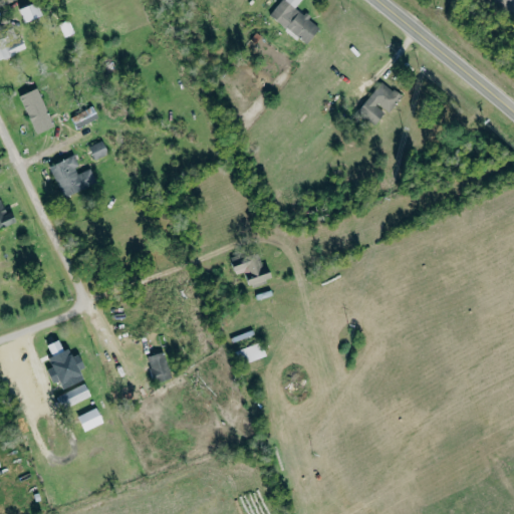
[(288,0),(282,0),(272,14),(307,43),(321,27),(288,0)]
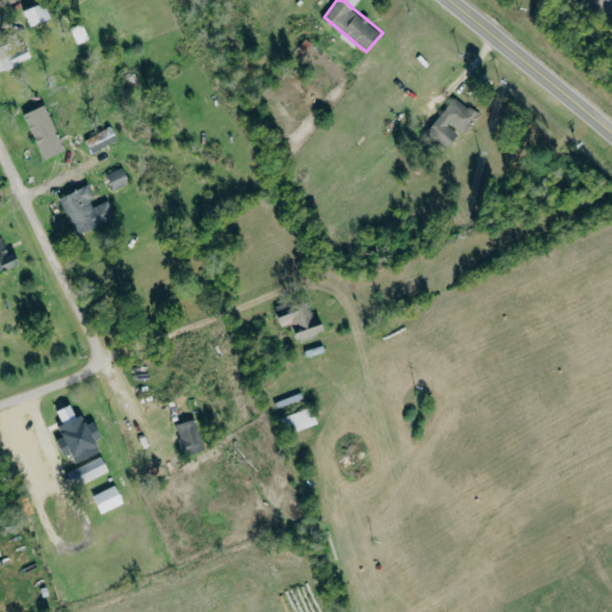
[(24,10),(31,26),(51,17),(44,1),(24,10)]
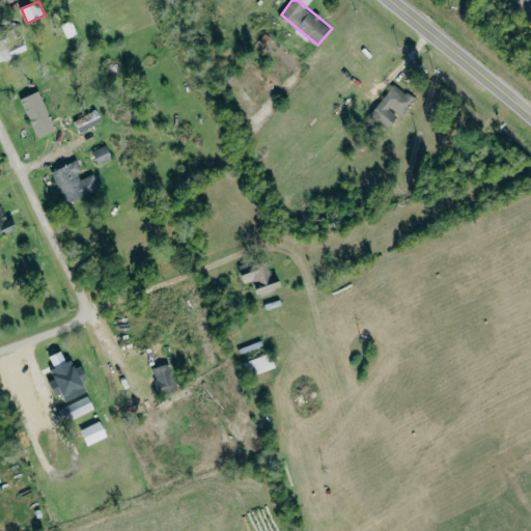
[(0,60),(26,51),(19,31),(0,37),(0,60)]
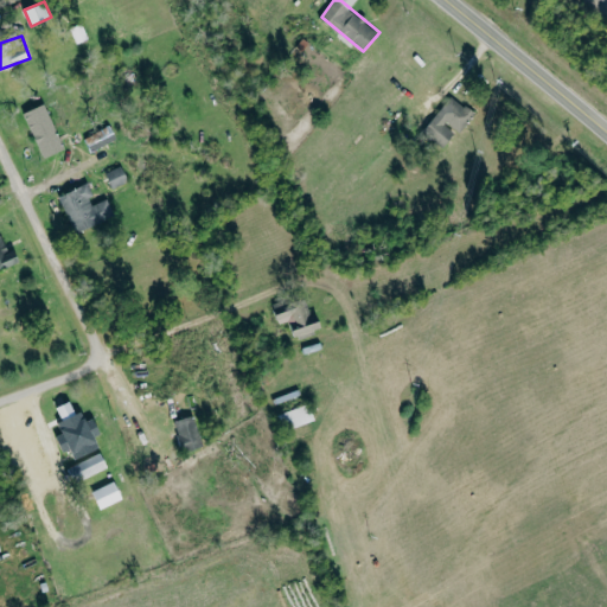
[(446,147),(457,131),(460,133),(475,112),(451,95),(425,132),(446,147)]
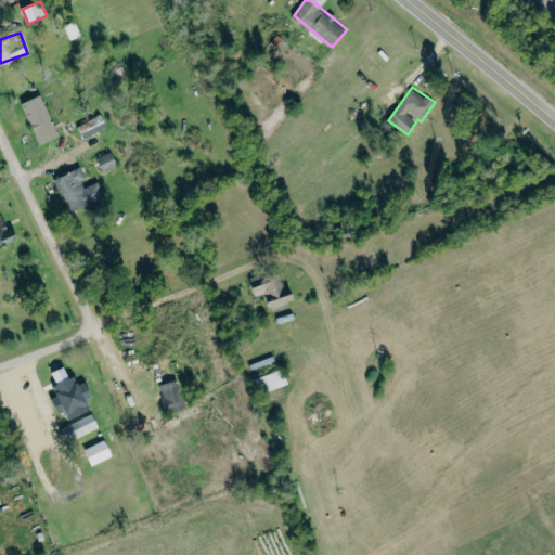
[(41,144),(60,136),(40,94),(22,103),(41,144)]
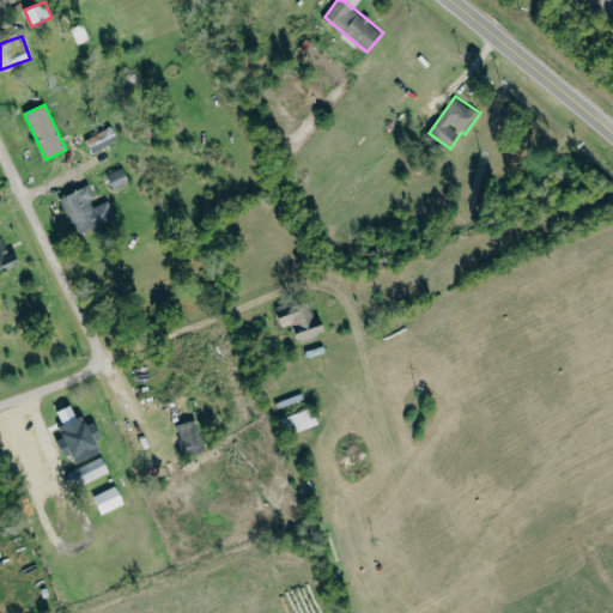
[(86,139),(95,153),(119,139),(111,126),(86,139)]
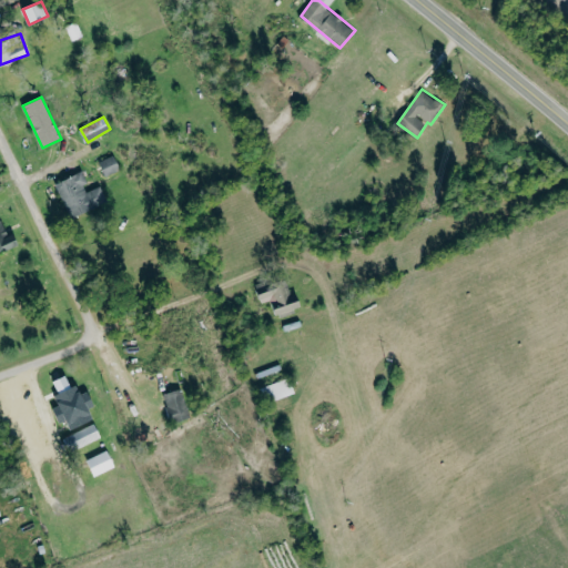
[(121,170),(114,154),(100,161),(105,176),(121,170)]
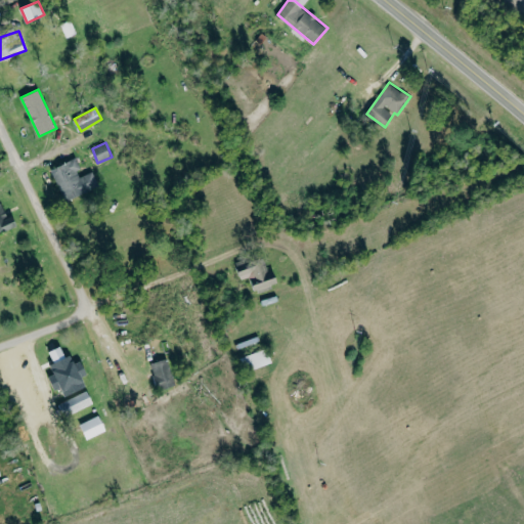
[(52,168),(64,201),(99,187),(94,171),(83,175),(77,159),(52,168)]
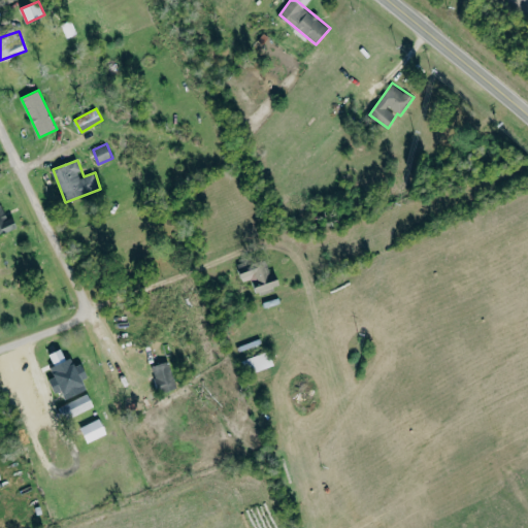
[(281,286),(277,276),(271,278),(267,264),(240,271),(243,283),(254,279),(257,292),(281,286)]
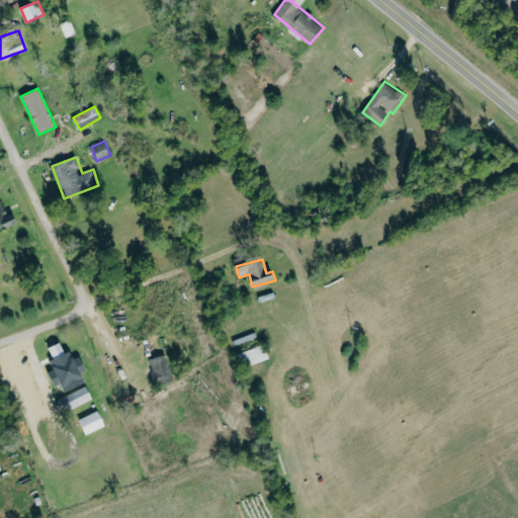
[(85,381),(81,372),(86,370),(80,356),(74,359),(70,350),(65,353),(61,342),(49,347),(54,358),(50,360),(54,369),(49,372),(54,385),(61,383),(64,392),(85,381)]
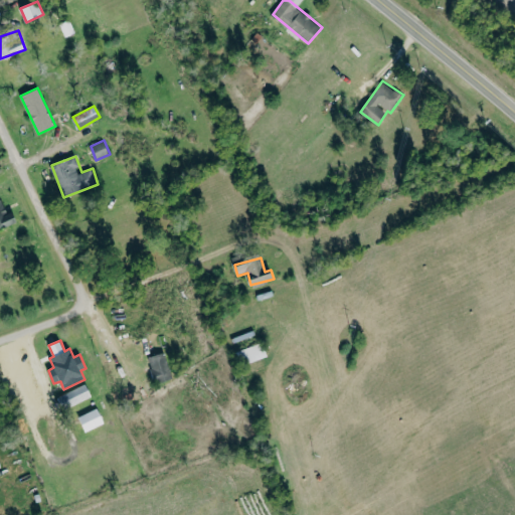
[(245,365),(268,355),(262,341),(239,351),(245,365)]
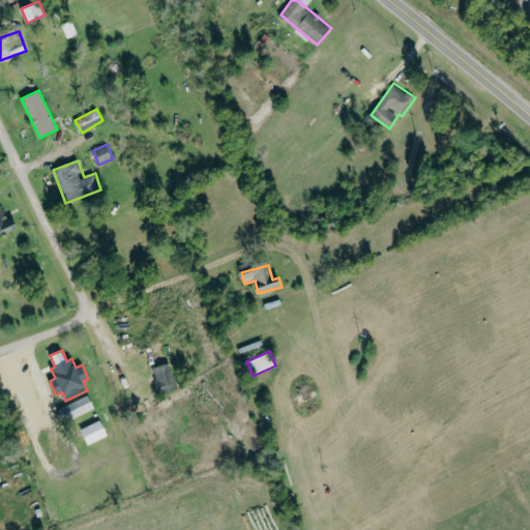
[(178,389),(171,362),(152,367),(160,393),(178,389)]
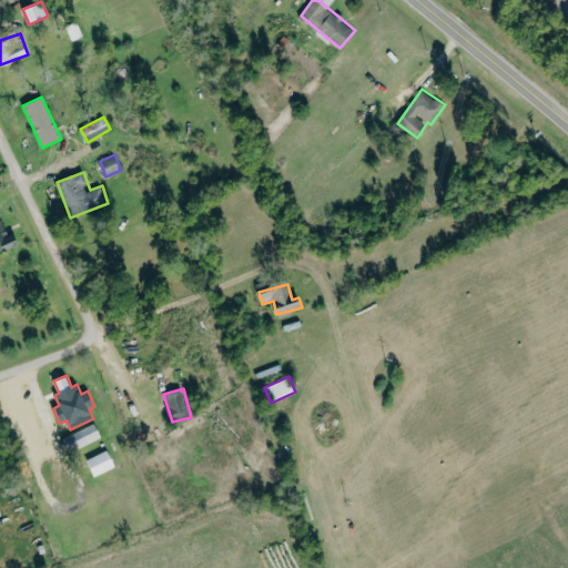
[(102,438),(97,425),(66,436),(70,450),(102,438)]
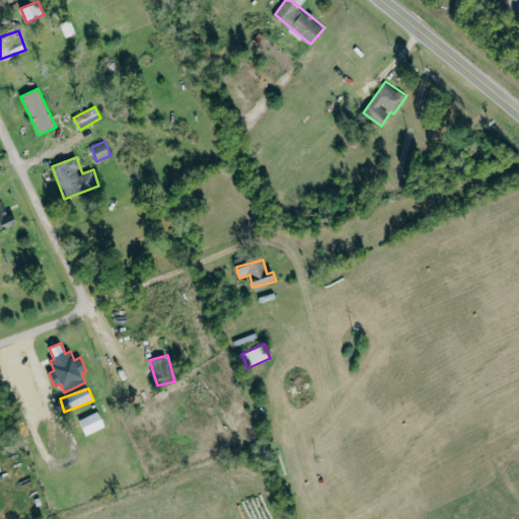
[(79,420),(87,436),(105,427),(98,411),(79,420)]
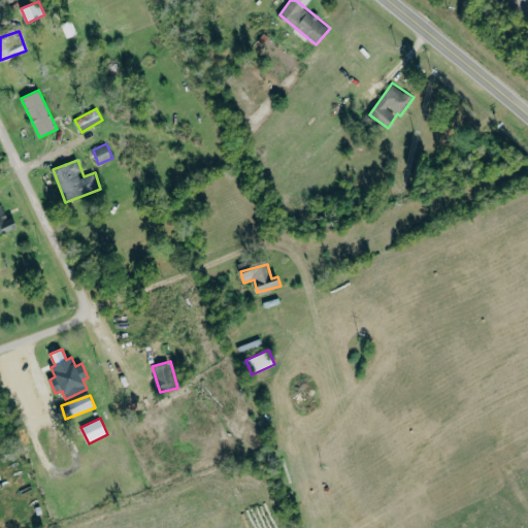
All buildings are outlined.
